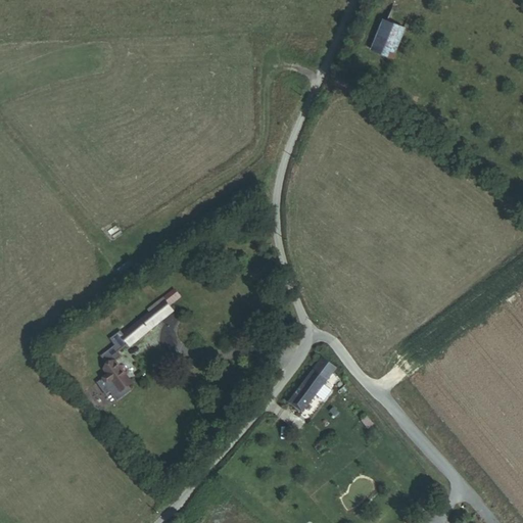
[(373,50),(393,59),(407,29),(386,20),(373,50)]
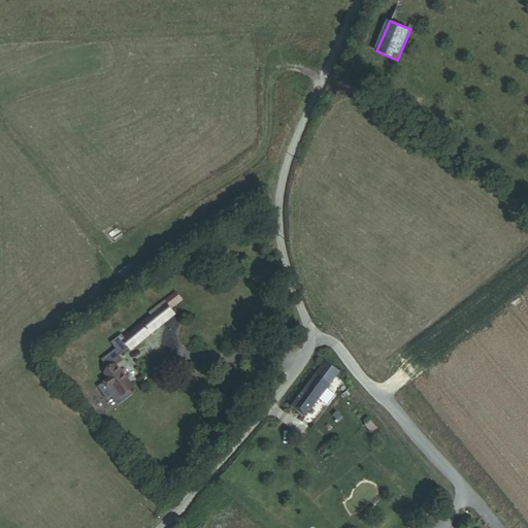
[(128,348),(130,350),(173,316),(164,303),(151,315),(153,318),(124,340),(120,336),(111,343),(117,350),(102,361),(110,370),(106,373),(110,380),(106,383),(110,388),(107,390),(121,405),(134,395),(130,390),(134,387),(117,365),(120,362),(116,357),(119,355),(128,348)]
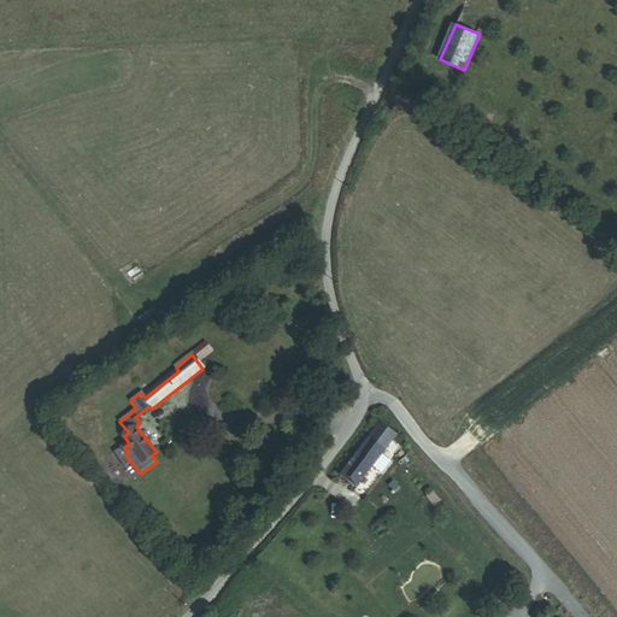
[(342,474),(357,486),(395,436),(381,424),(360,451),(354,446),(346,456),(352,460),(342,474)]
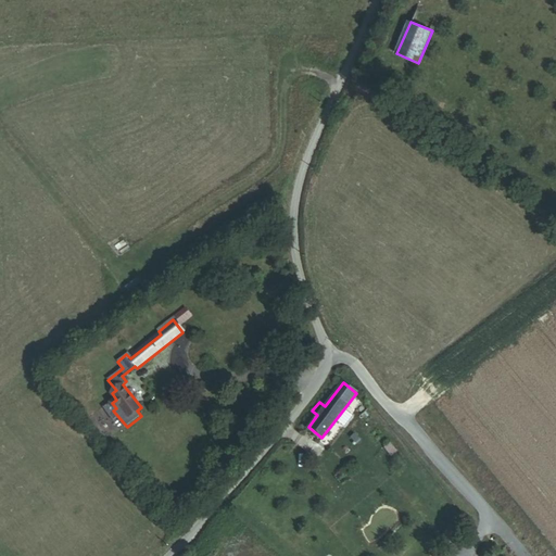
[(384,555),(388,555),(397,547),(387,535),(376,545),(384,555)]
